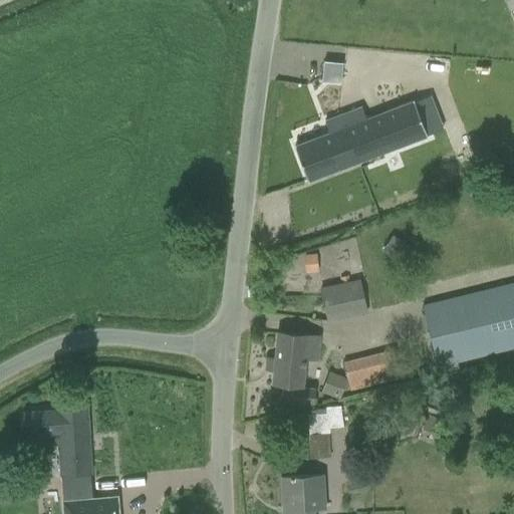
[(513,0),(504,0),(509,11),(513,8),(513,0)]
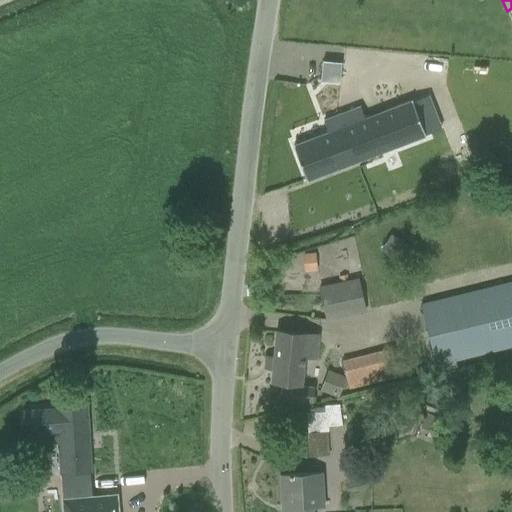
[(341,63),(323,61),(321,80),(340,81),(341,63)]
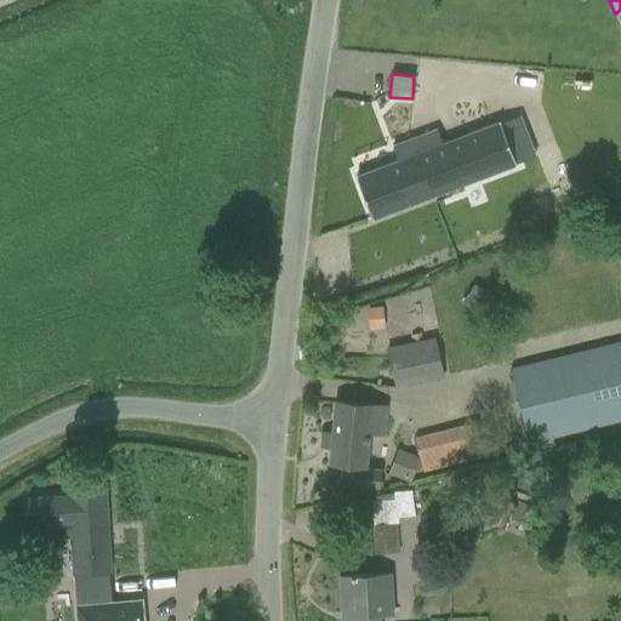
[(516,163),(501,123),(445,143),(439,129),(391,147),(397,161),(357,177),(372,220),(517,165),(516,163)]
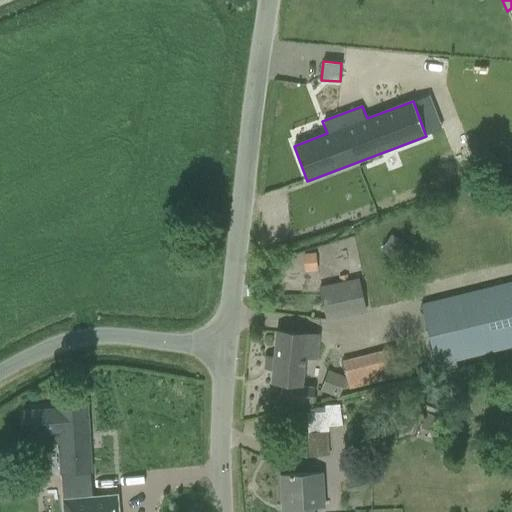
[(303,272),(317,271),(316,253),(302,255),(303,272)]
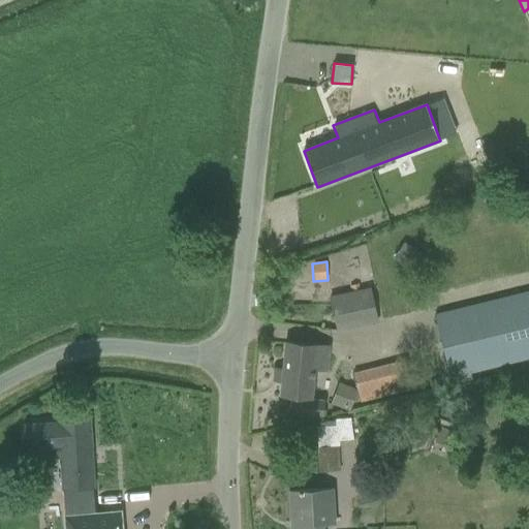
[(350,284),(351,292),(330,297),(338,331),(378,322),(370,286),(361,288),(360,282),(350,284)]
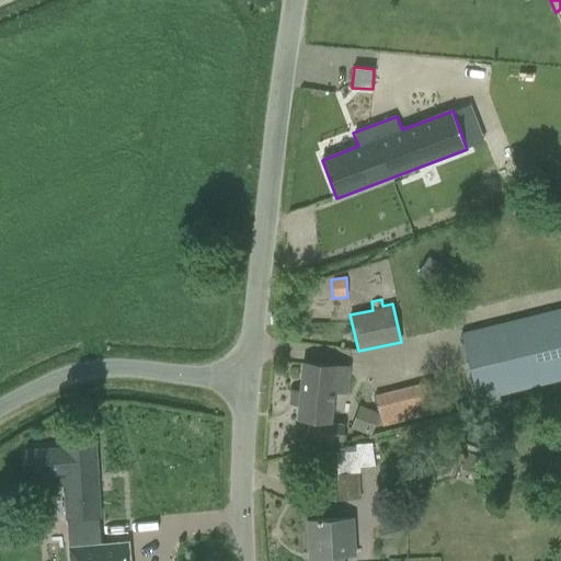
[(560,307),(461,332),(479,407),(501,402),(499,395),(560,379),(560,307)]
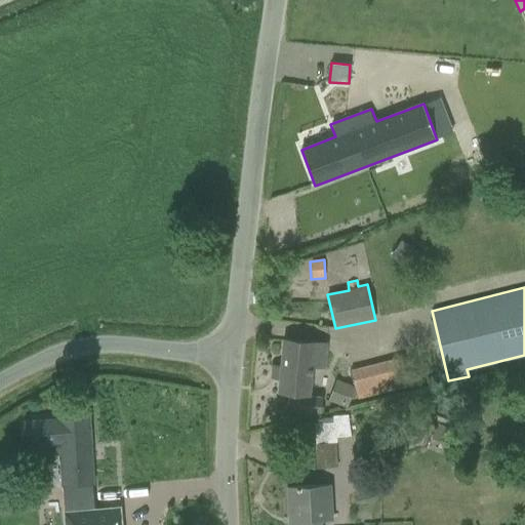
[(310,395),(310,394),(313,367),(324,368),(327,345),(284,339),(279,392),(291,392),(290,410),(321,413),(322,396),(310,395)]
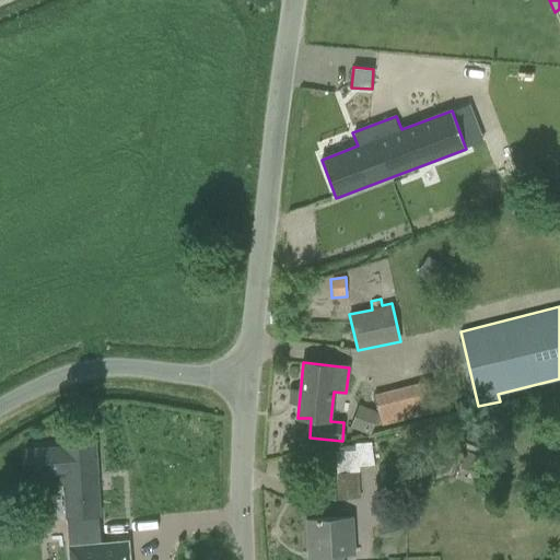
[(421,381),(374,391),(381,423),(428,413),(421,381)]
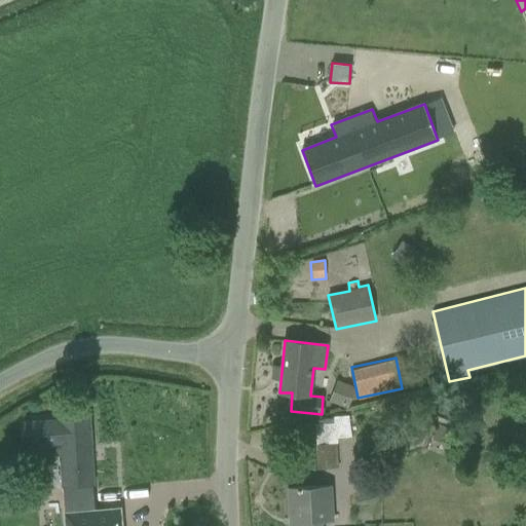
[(329,402),(346,408),(354,386),(337,380),(329,402)]
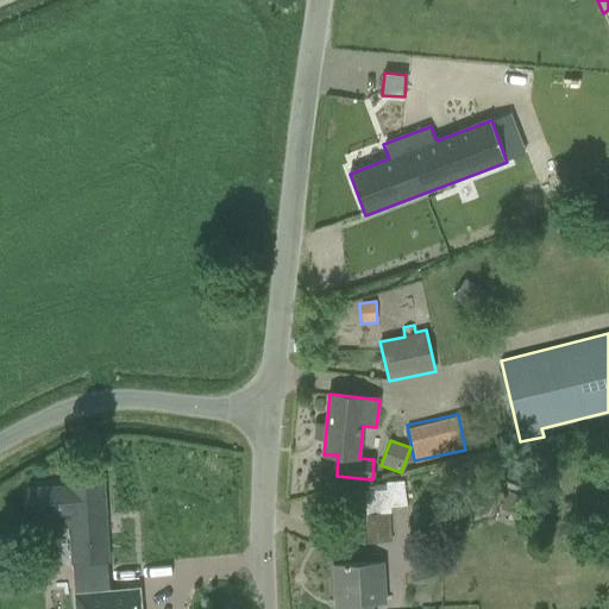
[(70,563),(85,562),(108,560),(106,522),(104,523),(104,515),(105,515),(104,482),(68,484),(68,487),(26,489),(27,519),(62,516),(63,528),(69,527),(70,563)]
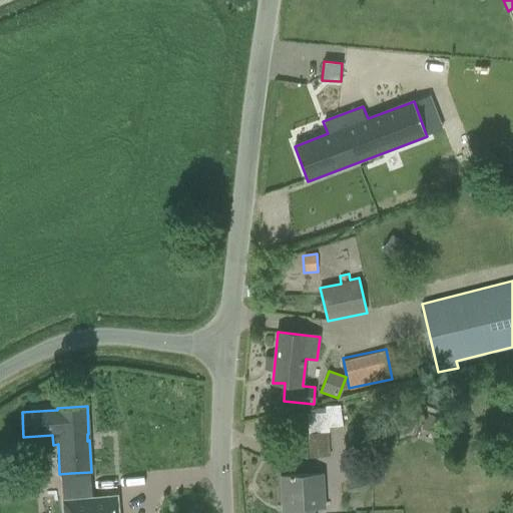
[(423,427),(437,434),(443,420),(428,414),(423,427)]
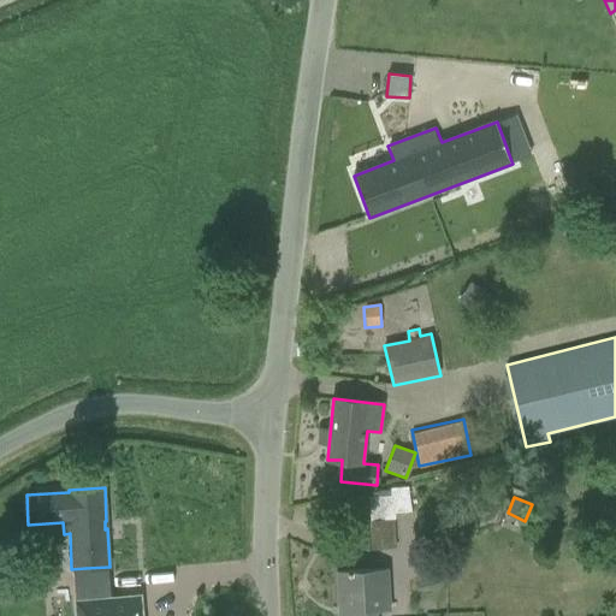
[(396,517),(371,520),(369,520),(372,549),(398,546),(396,517)]
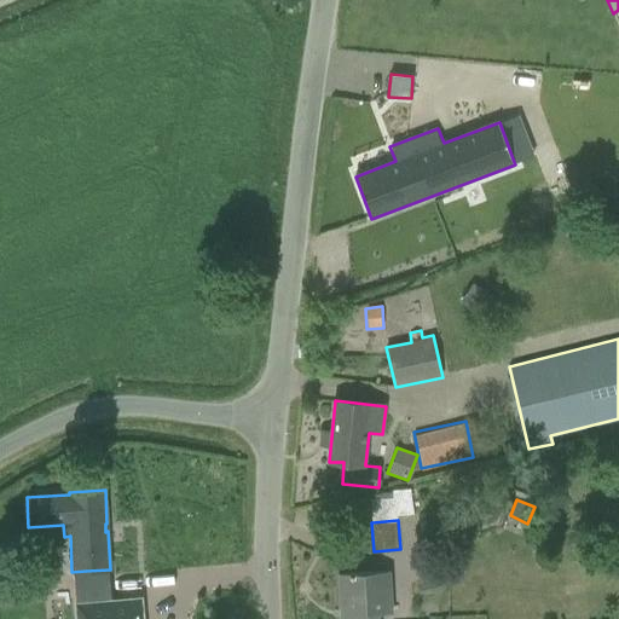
[(341,617),(341,618),(379,618),(377,597),(392,596),(391,572),(339,574),(341,612),(346,612),(346,617),(341,617)]
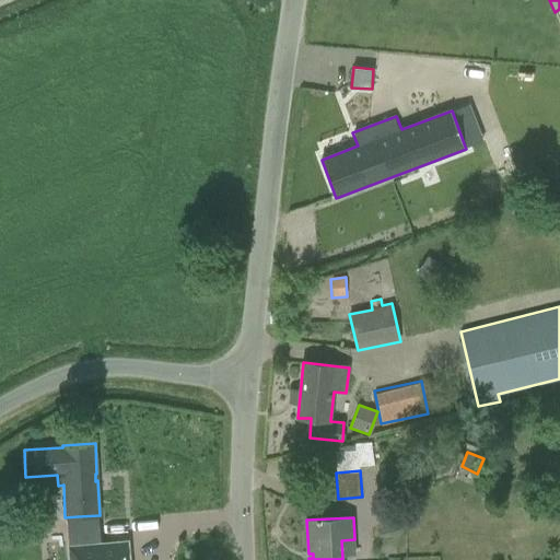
[(69,546),(70,559),(129,559),(128,541),(69,546)]
